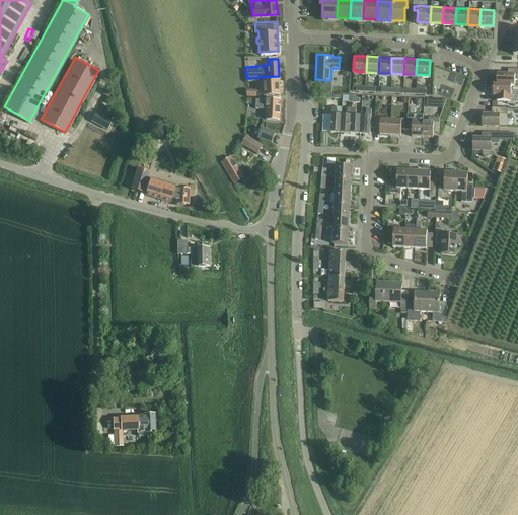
[(496,71),(496,82),(510,82),(510,83),(514,83),(514,77),(517,77),(517,66),(507,66),(507,72),(496,71)]
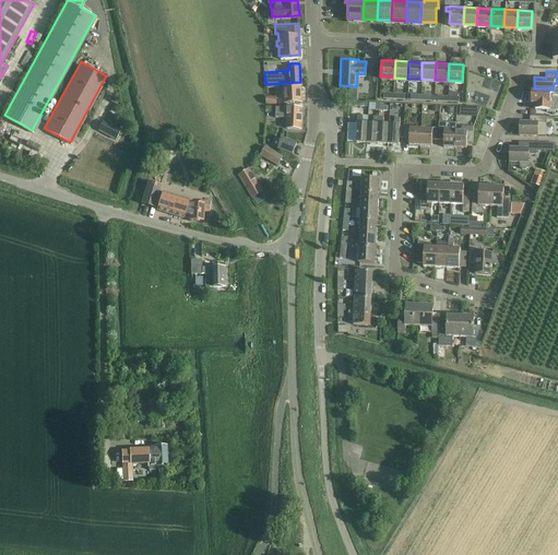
[(282,83),(283,99),(301,99),(300,82),(282,83)]
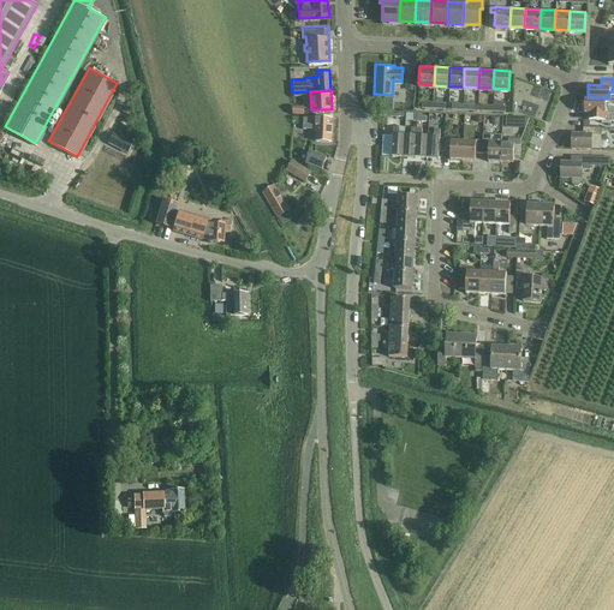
[(588,97),(584,96),(584,109),(596,111),(596,117),(613,118),(613,105),(604,105),(604,99),(604,97),(588,97)]
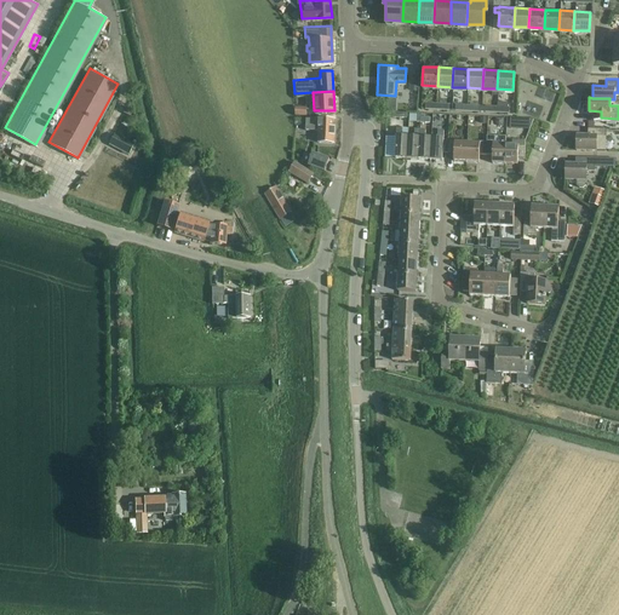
[(334,116),(317,115),(304,114),(304,126),(317,126),(316,138),(333,139),(334,116)]
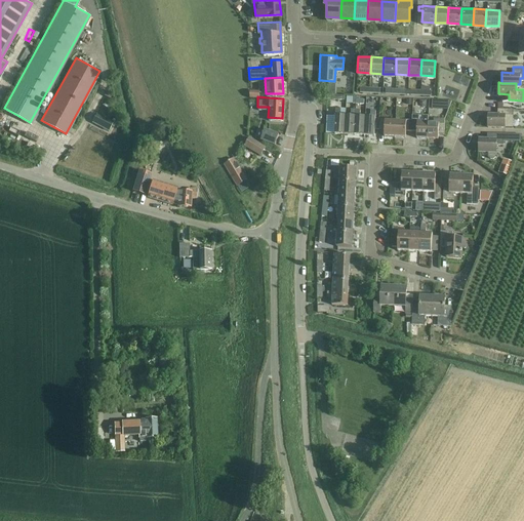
[(436,104),(426,104),(426,113),(436,113),(436,104)]
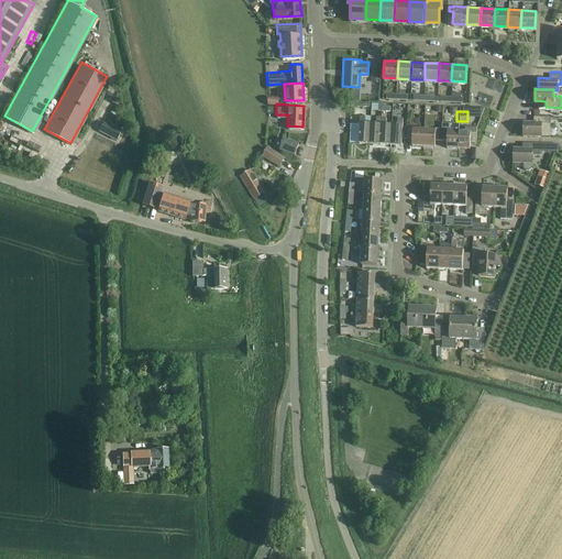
[(357,141),(368,141),(370,121),(364,121),(364,113),(359,113),(357,141)]
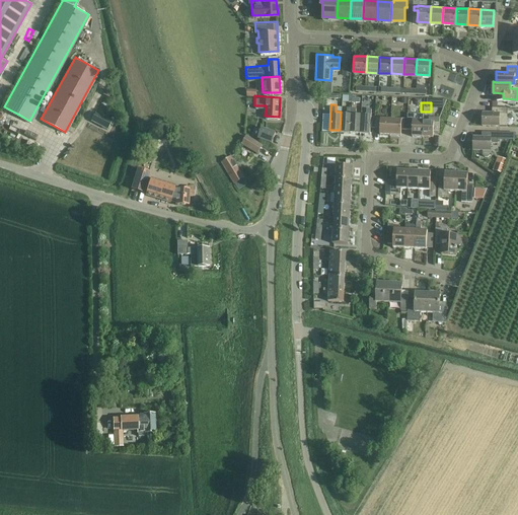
[(482,111),(482,123),(498,124),(506,124),(506,117),(506,112),(506,105),(497,105),(491,104),(491,111),(482,111)]
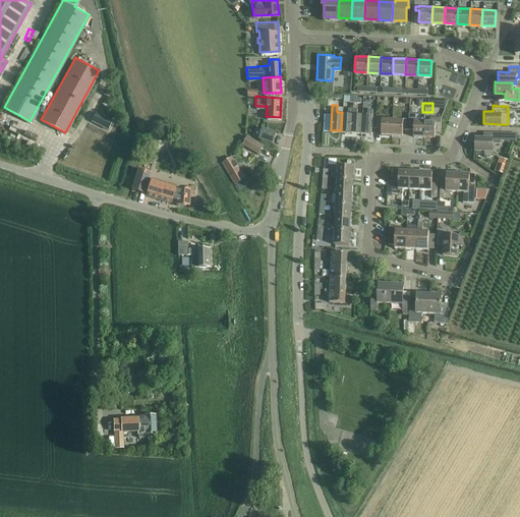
[(342,112),(341,130),(351,131),(352,106),(348,106),(347,112),(342,112)]
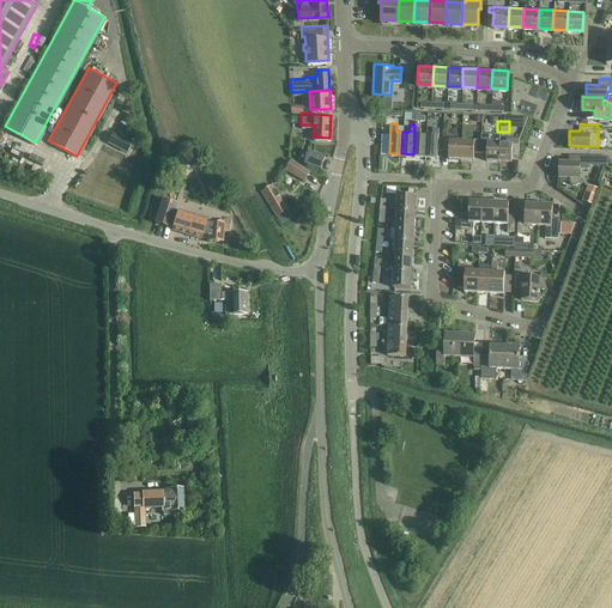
[(413,154),(424,154),(425,133),(419,133),(419,125),(414,125),(413,154)]
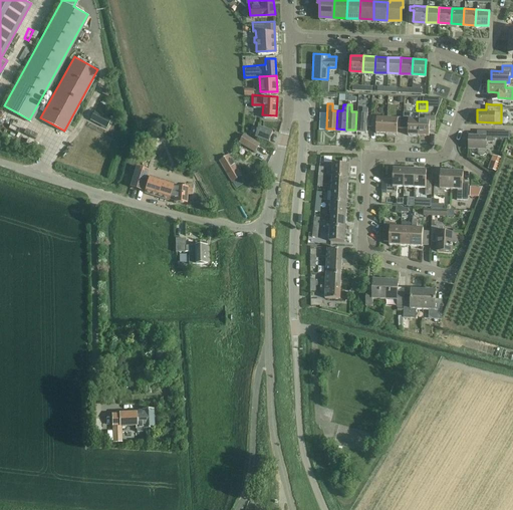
[(361,111),(356,111),(355,130),(365,131),(366,123),(370,123),(370,113),(366,112),(366,105),(362,105),(361,111)]
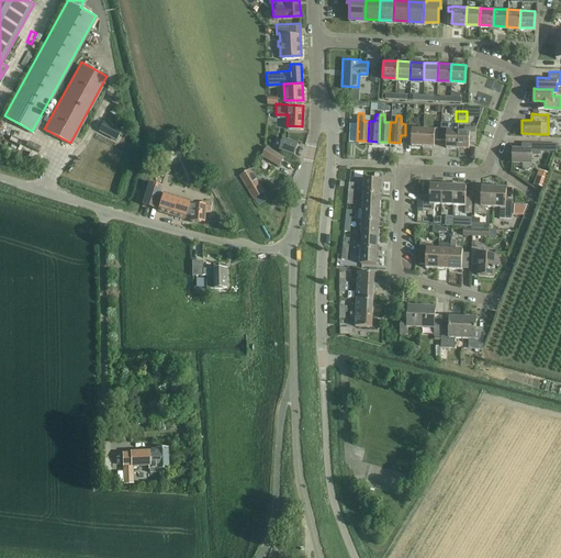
[(120,127),(102,118),(98,127),(115,137),(120,127)]
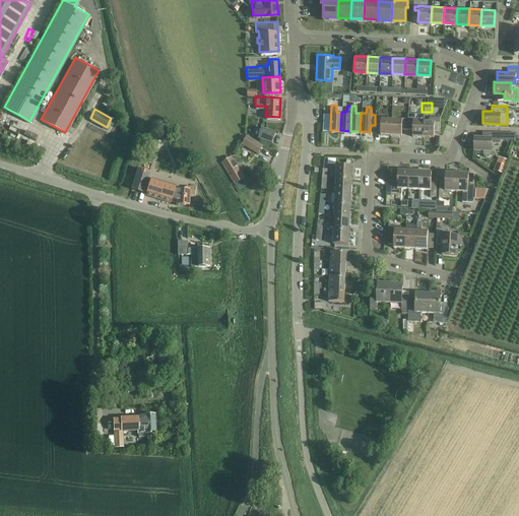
[(411,134),(423,134),(424,119),(417,119),(418,111),(407,111),(407,116),(406,127),(412,127),(411,134)]
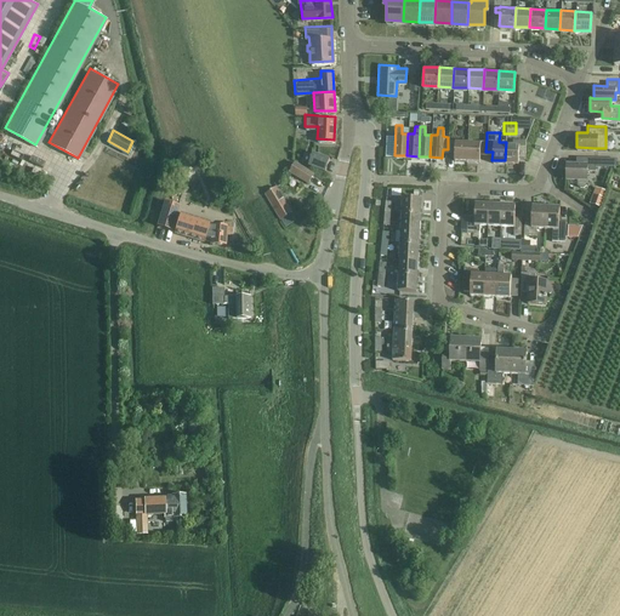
[(454,158),(466,159),(467,140),(455,140),(455,137),(448,137),(448,149),(454,150),(454,158)]
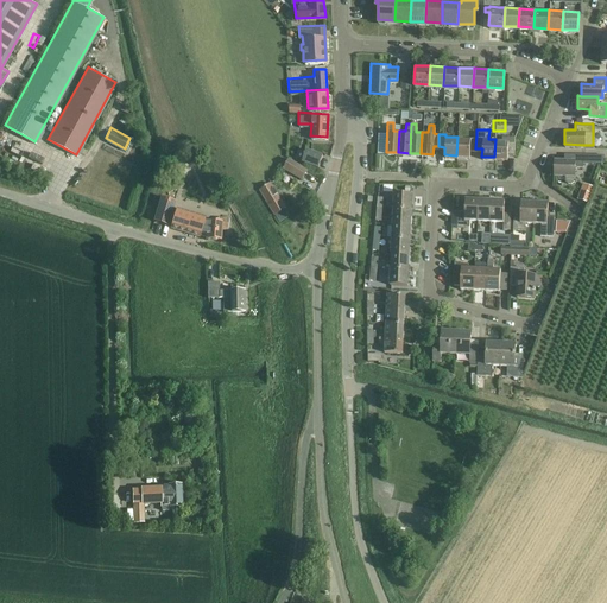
[(495,139),(494,157),(506,158),(507,152),(513,153),(514,134),(501,134),(501,139),(495,139)]
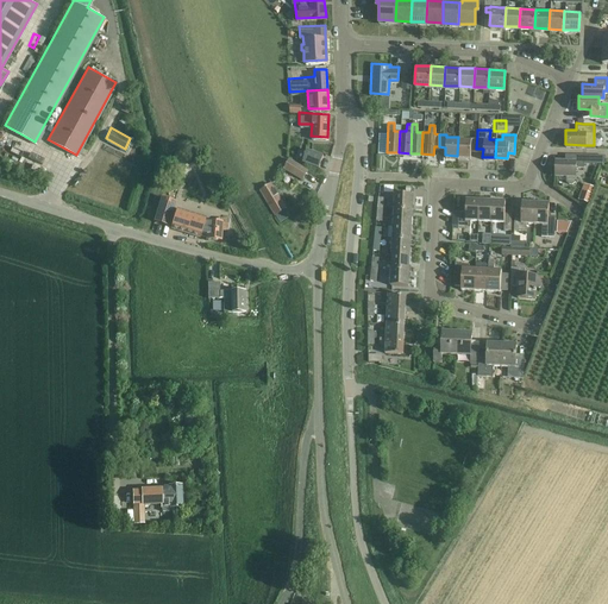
[(476,149),(477,136),(470,136),(470,138),(458,137),(457,156),(470,156),(470,149),(476,149)]
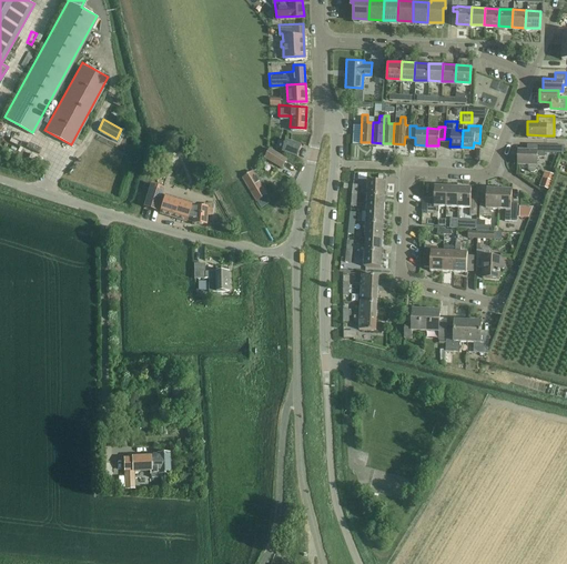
[(270,144),(276,145),(279,136),(273,133),(270,144)]
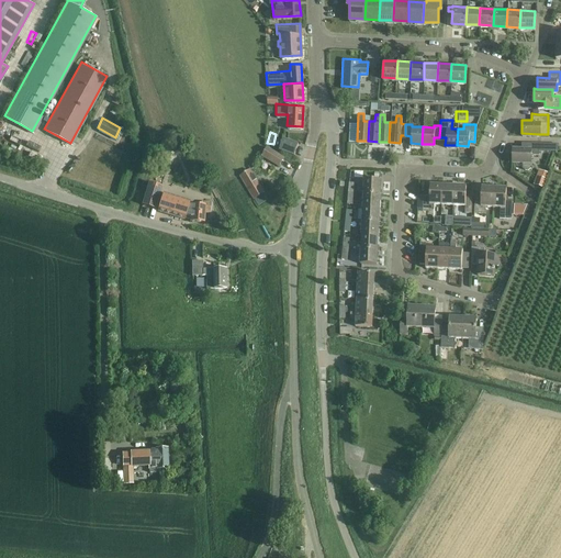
[(293,152),(298,141),(282,135),(279,146),(293,152)]
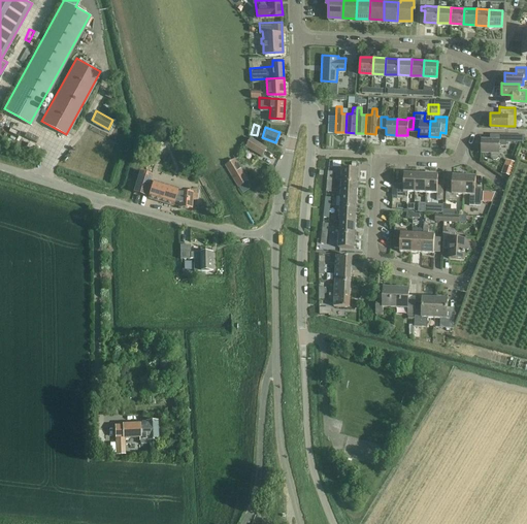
[(481,137),(481,150),(490,151),(490,154),(491,156),(492,157),(495,157),(496,156),(497,155),(497,151),(498,151),(498,142),(505,142),(505,139),(512,139),(522,139),(525,132),(512,132),(505,132),(489,131),(489,137),(481,137)]
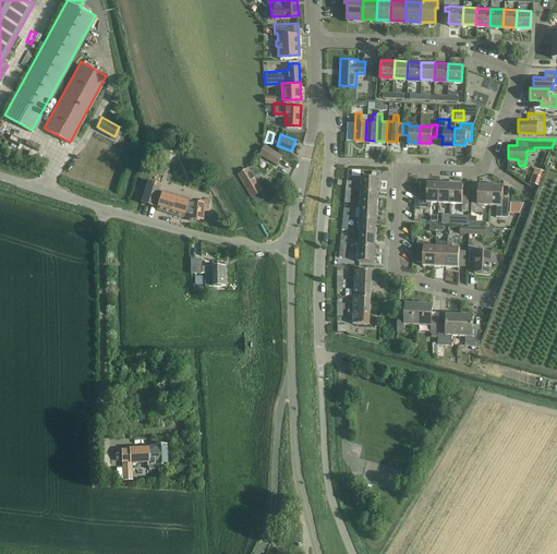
[(259,152),(277,163),(281,154),(265,143),(259,152)]
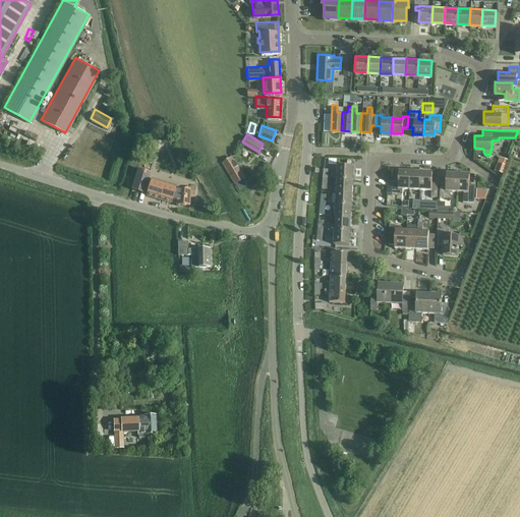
[(231,155),(222,160),(231,175),(234,182),(243,176),(240,170),(231,155)]
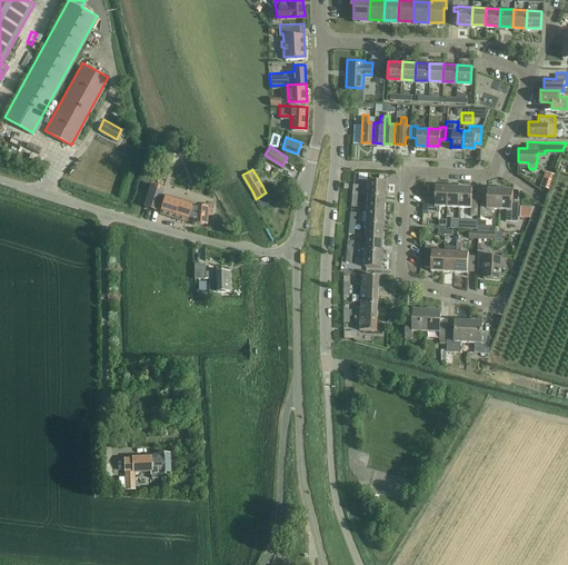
[(540,184),(547,187),(549,187),(555,172),(552,171),(546,169),(544,175),(540,184)]
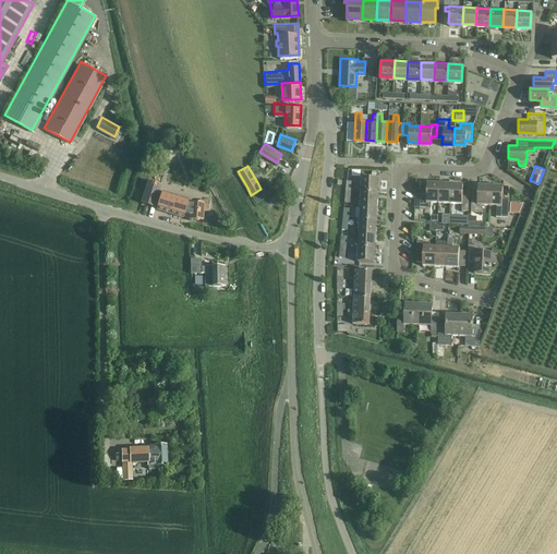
[(361,176),(360,190),(377,191),(377,177),(361,176)]
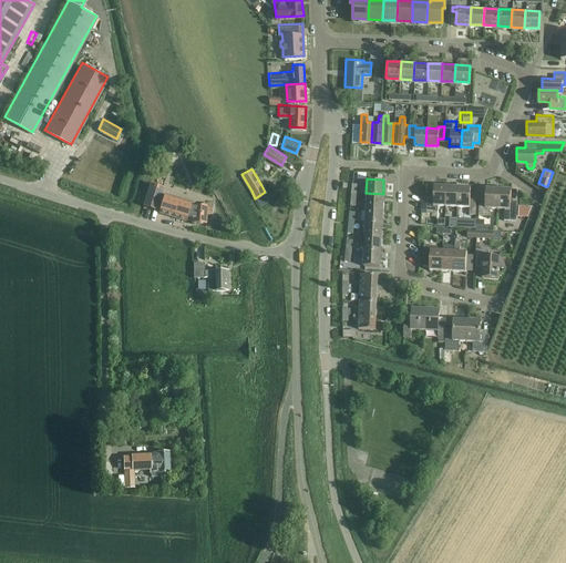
[(148,181),(143,202),(156,205),(162,184),(148,181)]
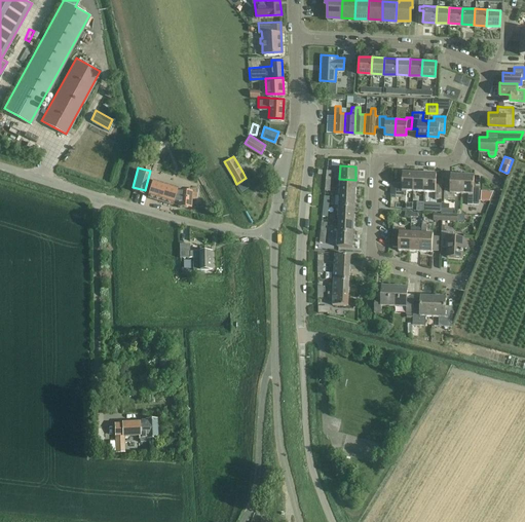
[(395,180),(395,194),(401,194),(401,193),(405,193),(405,188),(412,189),(413,171),(401,171),(401,180),(395,180)]
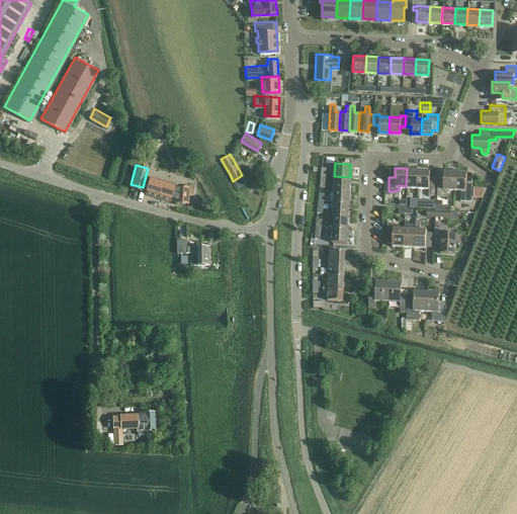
[(406,186),(417,186),(417,168),(407,168),(406,186)]
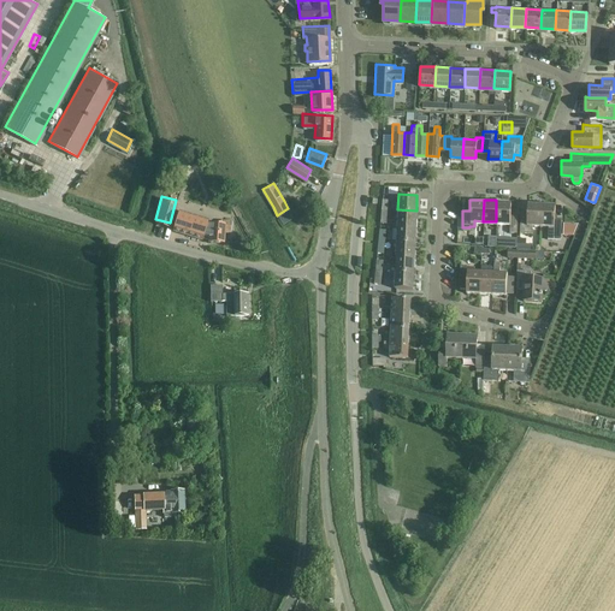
[(496,200),(496,221),(509,221),(508,230),(516,230),(516,213),(509,213),(509,201),(496,200)]
